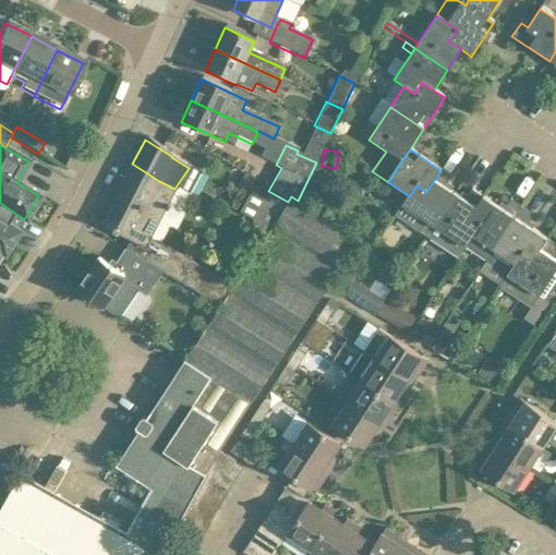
[(231,288),(149,238),(159,218),(174,189),(159,181),(132,164),(116,195),(100,226),(128,242),(123,251),(161,273),(219,308),(231,288)]
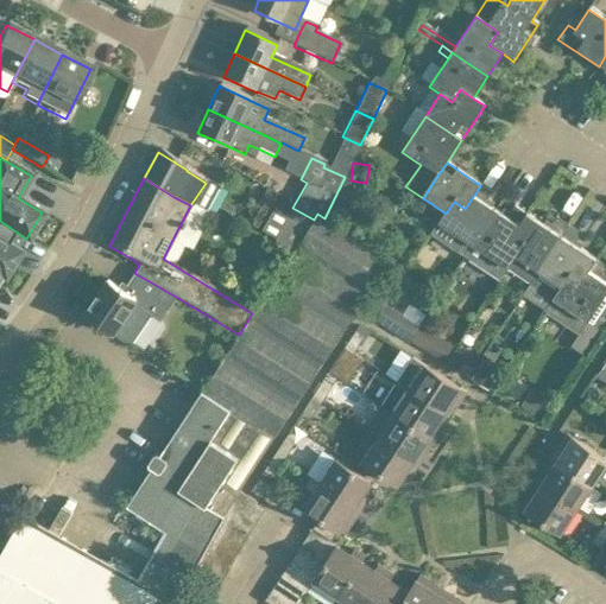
[(464,259),(496,213),(485,205),(492,195),(480,186),(465,209),(454,202),(446,214),(430,237),(464,259)]
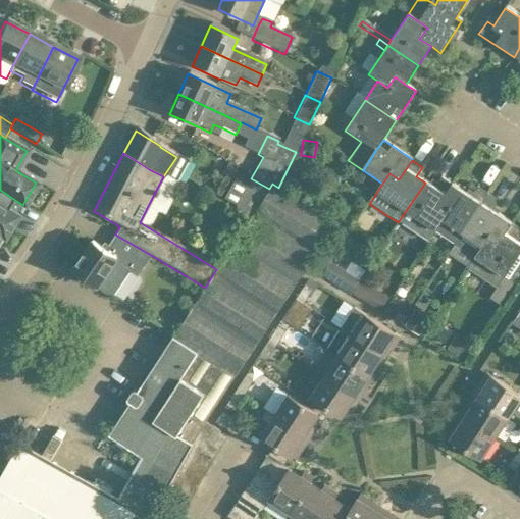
[(249,219),(269,189),(251,178),(246,188),(236,206),(232,210),(249,219)]
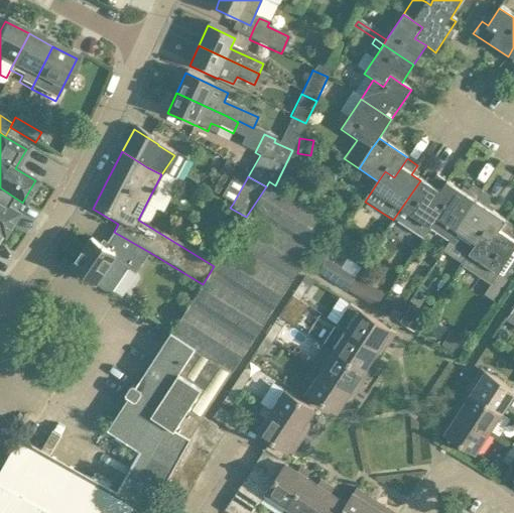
[(420,180),(393,220),(423,240),(430,230),(443,210),(432,204),(445,183),(435,177),(429,186),(420,180)]
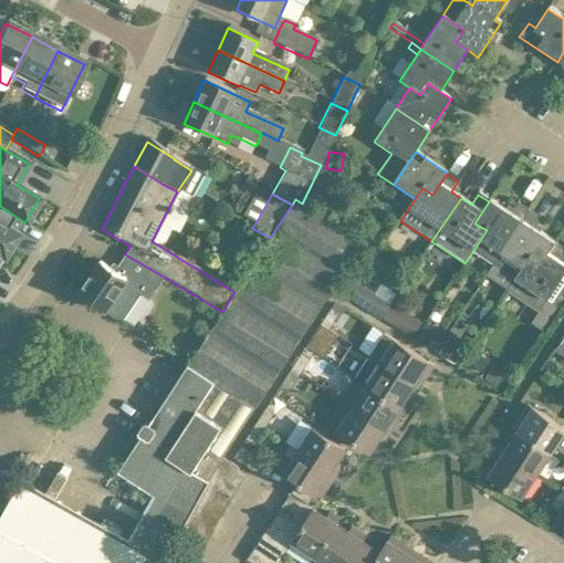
[(128,541),(163,561),(169,549),(176,538),(183,528),(188,517),(195,506),(201,494),(207,483),(213,472),(220,461),(363,241),(302,204),(295,199),(292,205),(270,238),(235,292),(222,312),(149,424),(147,423),(144,423),(138,430),(139,434),(142,436),(118,471),(155,494),(128,541)]
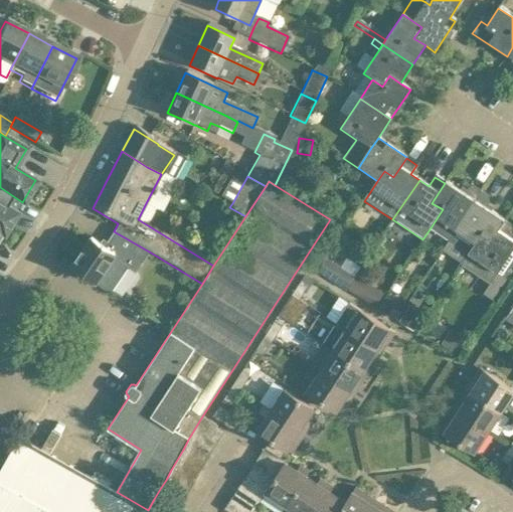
[(448,241),(480,192),(470,186),(464,195),(445,183),(432,203),(443,209),(430,229),(448,241)]
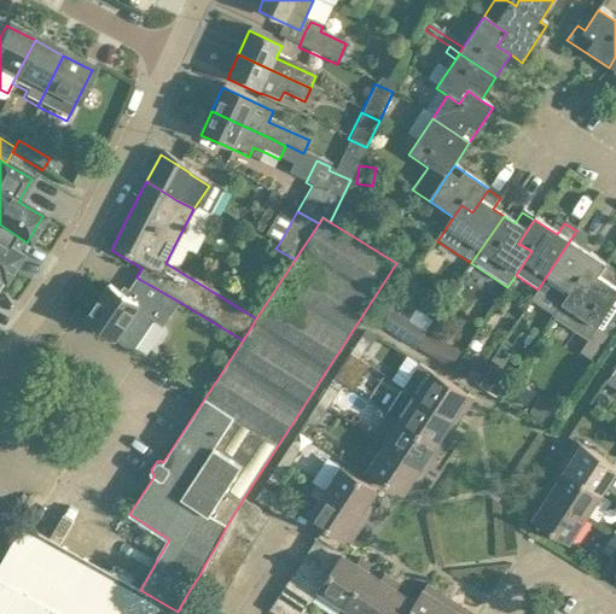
[(27,244),(27,243),(0,224),(0,279),(3,281),(15,263),(10,261),(22,240),(27,244)]
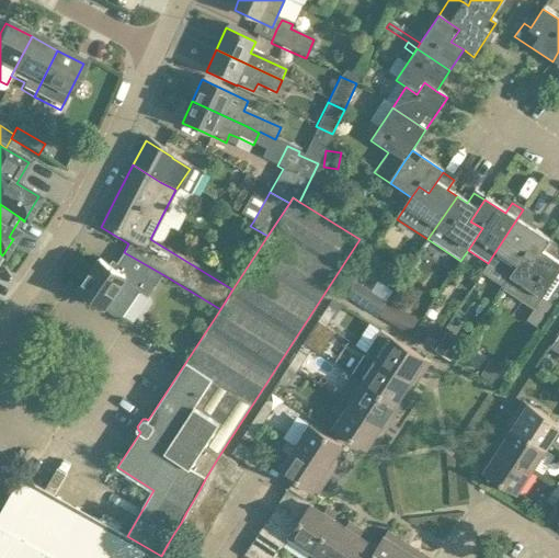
[(534,263),(547,242),(548,241),(527,228),(535,217),(523,209),(488,263),(510,279),(524,257),(534,263)]
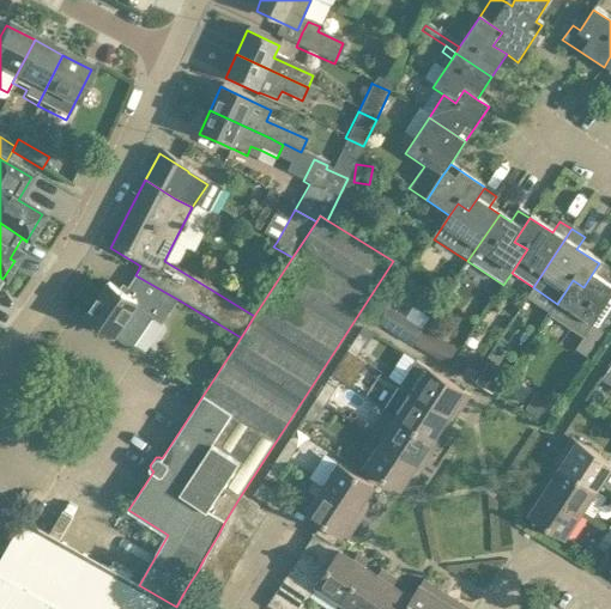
[(610,273),(598,265),(584,287),(573,280),(557,304),(549,316),(585,340),(610,297),(610,288),(603,284),(610,273)]
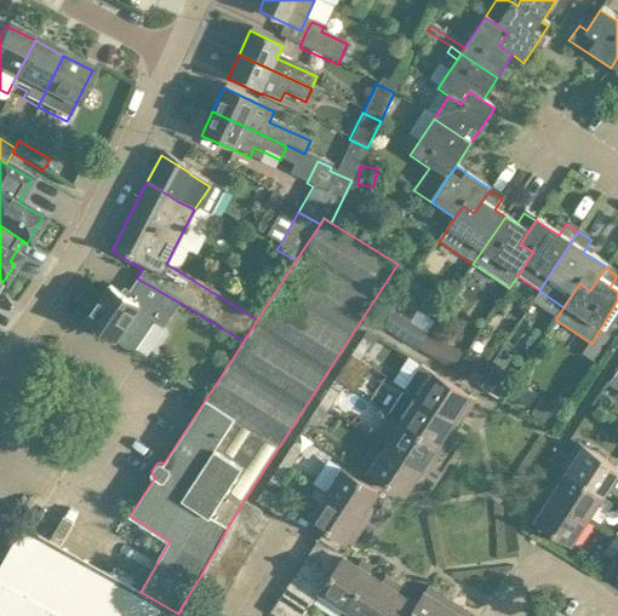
[(135,352),(153,323),(162,329),(179,303),(137,278),(124,299),(108,289),(86,321),(115,340),(118,344),(121,346),(124,349),(129,350),(132,350),(135,352)]
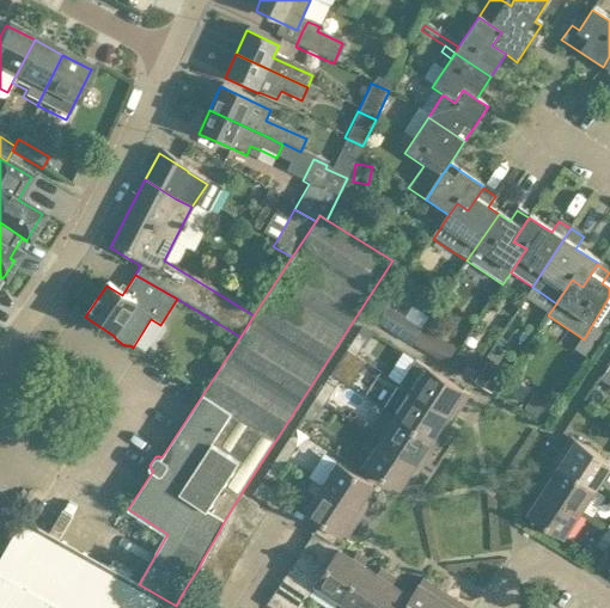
[(407,320),(396,337),(410,347),(421,330),(407,320)]
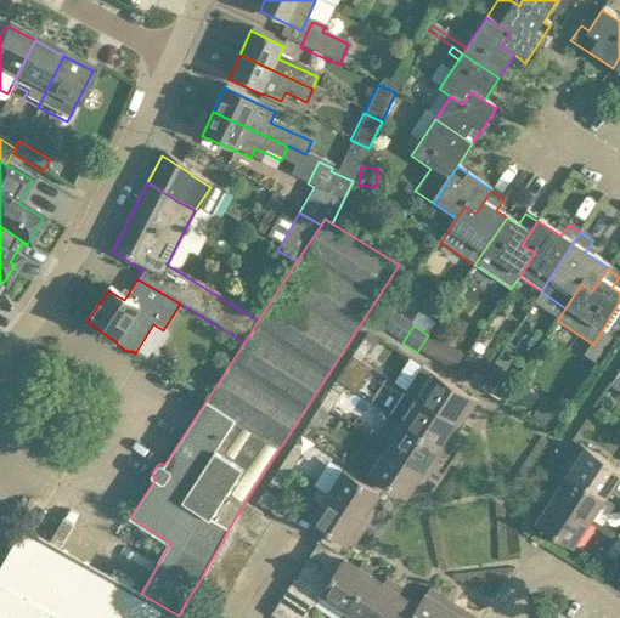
[(462,356),(428,335),(417,352),(451,373),(462,356)]
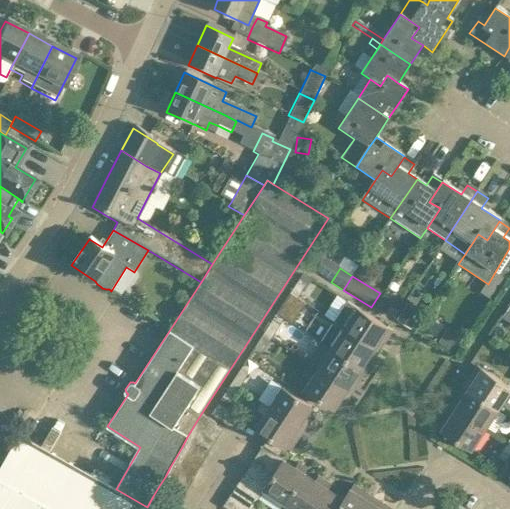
[(297,280),(288,294),(295,299),(304,285),(297,280)]
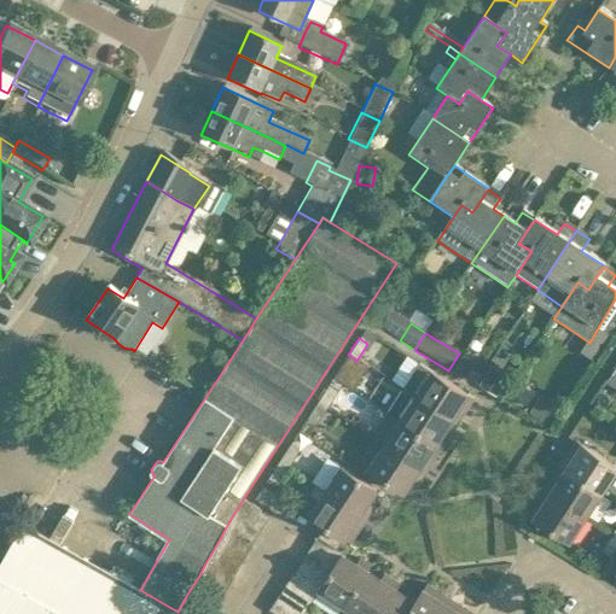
[(366,367),(356,361),(348,355),(337,372),(332,379),(350,391),(366,367)]
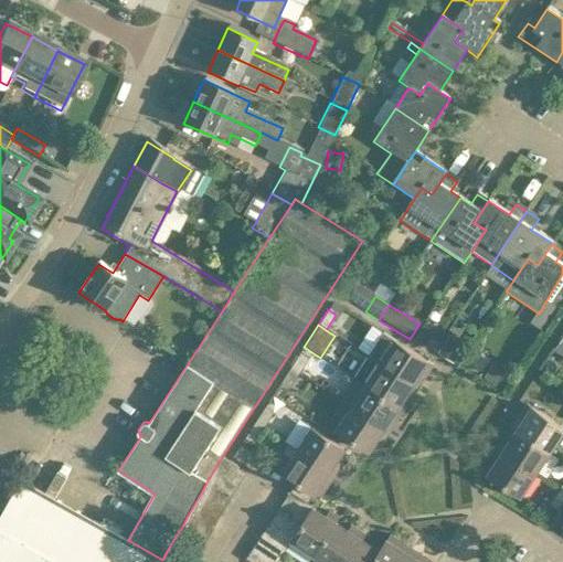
[(369,352),(378,330),(370,327),(361,349),(369,352)]
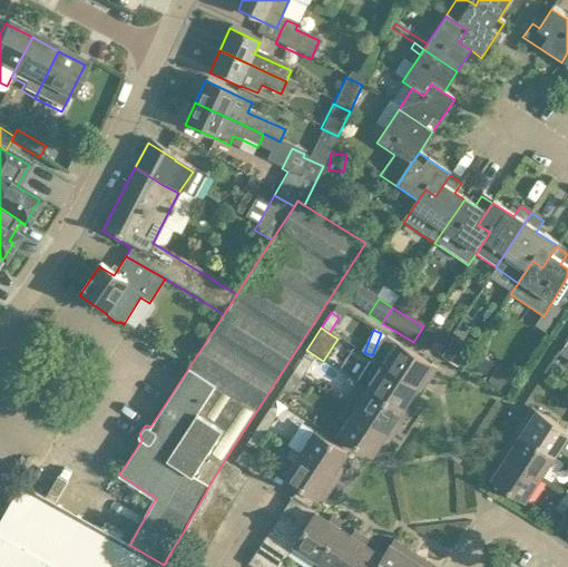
[(385,338),(371,360),(420,392),(427,383),(434,370),(430,367),(411,354),(385,338)]
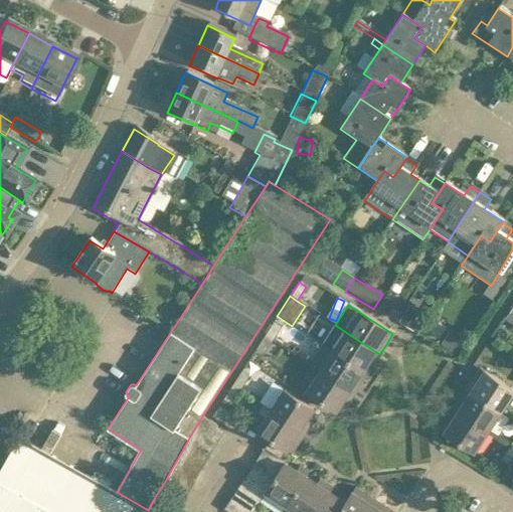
[(406,312),(397,324),(412,334),(421,322),(406,312)]
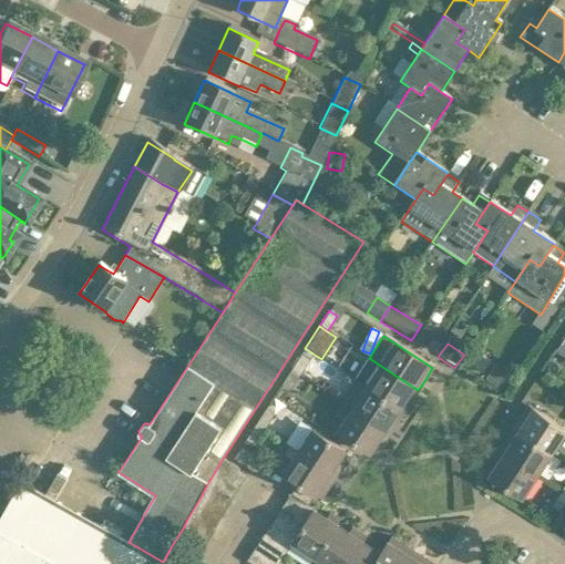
[(308,360),(300,355),(289,370),(298,376),(308,360)]
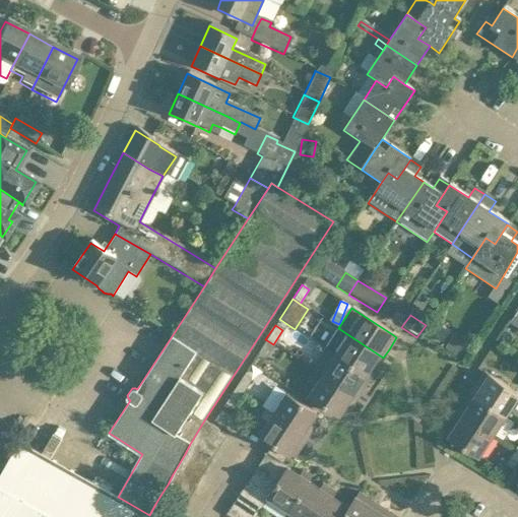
[(370,379),(383,358),(338,328),(324,348),(327,350),(370,379)]
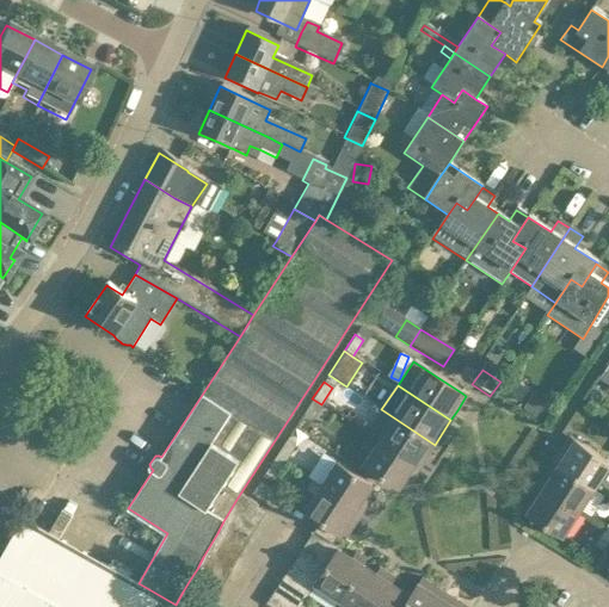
[(311,421),(321,404),(312,398),(302,415),(311,421)]
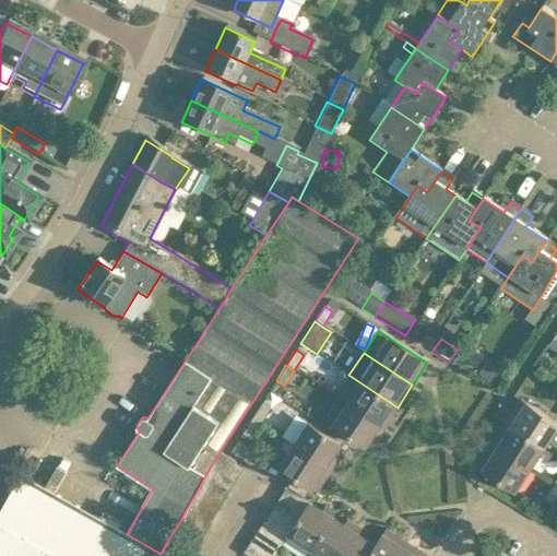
[(485,365),(477,375),(496,388),(506,373),(498,367),(495,371),(485,365)]
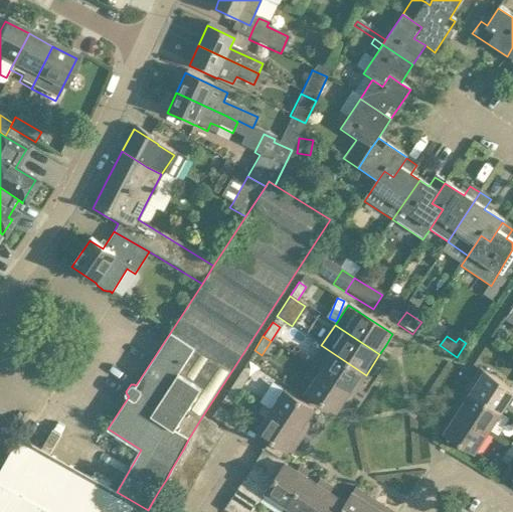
[(366,375),(324,347),(321,345),(308,366),(318,372),(352,395),(366,375)]
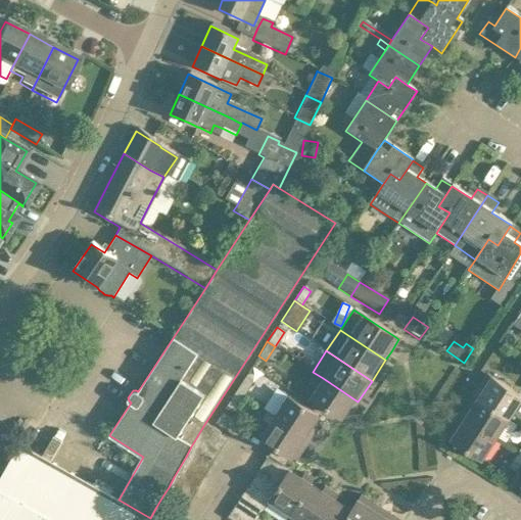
[(486,376),(473,396),(507,419),(520,398),(486,376)]
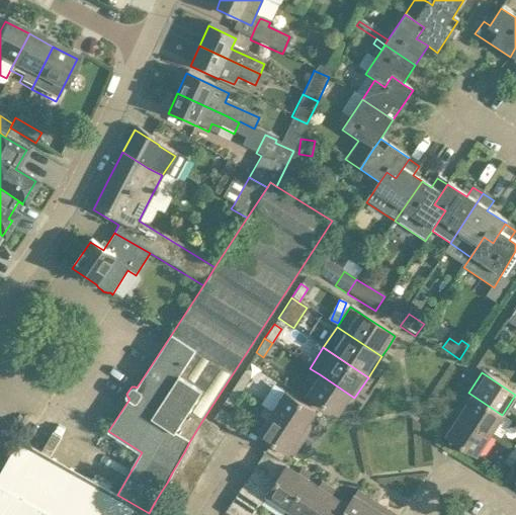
[(249,378),(242,373),(232,389),(239,394),(249,378)]
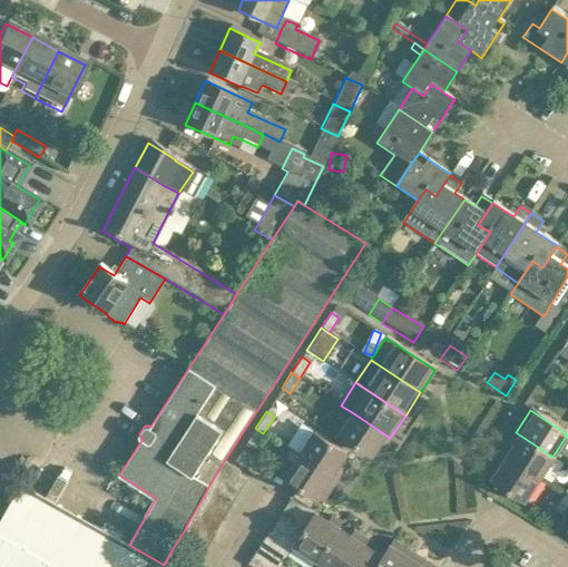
[(384,447),(390,438),(352,412),(338,434),(370,457),(379,443),(384,447)]
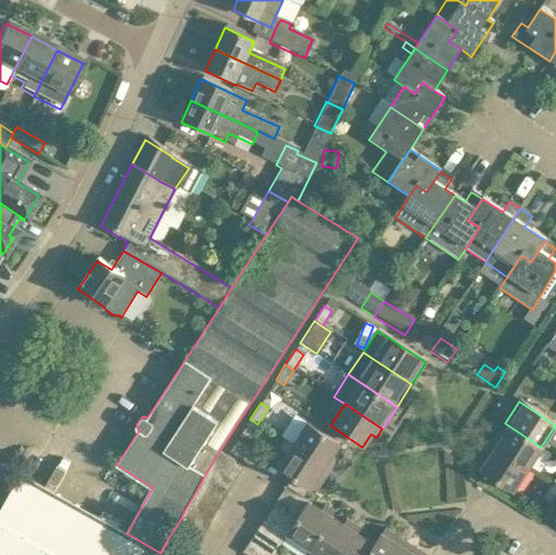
[(249,438),(257,424),(250,419),(241,433),(249,438)]
